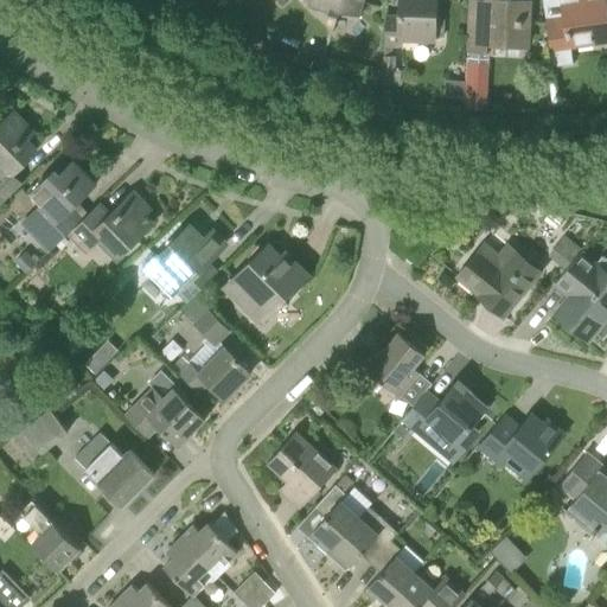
[(283,0),(285,1),(286,0),(310,0),(310,6),(338,13),(339,10),(360,16),(364,0),(283,0)]
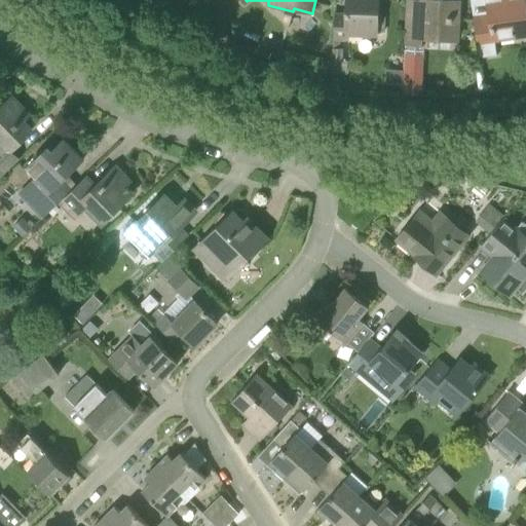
[(377,15),(377,0),(347,0),(347,14),(335,13),(334,38),(347,39),(347,34),(376,35),(376,31),(384,31),(384,15),(377,15)]
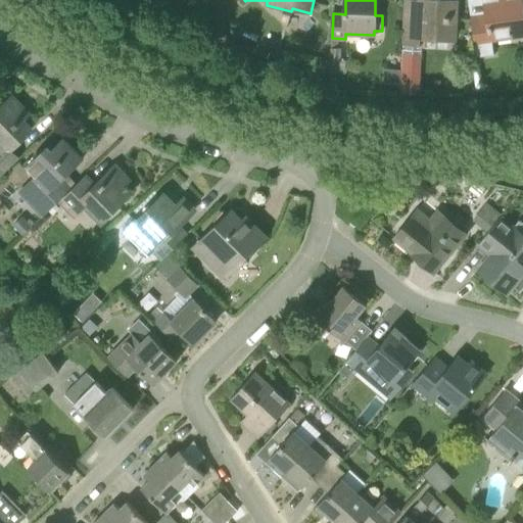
[(421,0),(420,20),(403,19),(402,46),(419,47),(419,38),(453,40),(455,0),(421,0)]
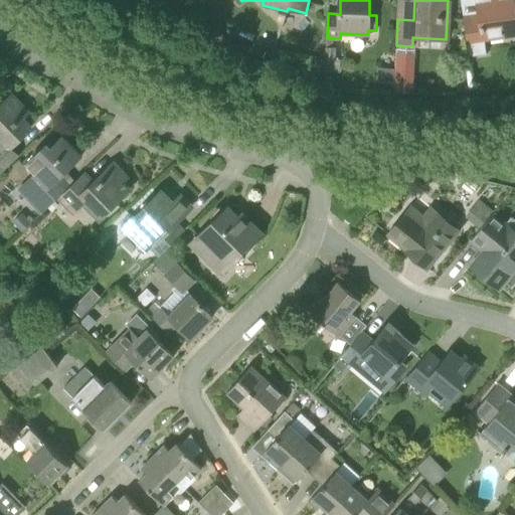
[(469,56),(486,53),(484,39),(514,34),(514,11),(513,0),(477,0),(480,15),(463,18),(469,56)]
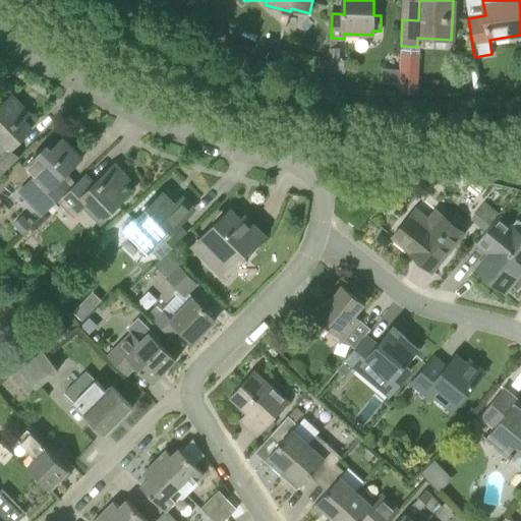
[(398,92),(417,94),(420,54),(401,53),(398,92)]
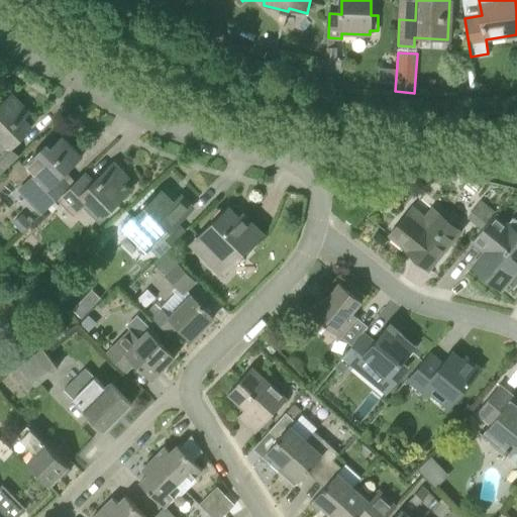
[(0,173),(0,174),(18,157),(10,147),(31,127),(22,118),(28,112),(11,95),(0,106),(0,173)]
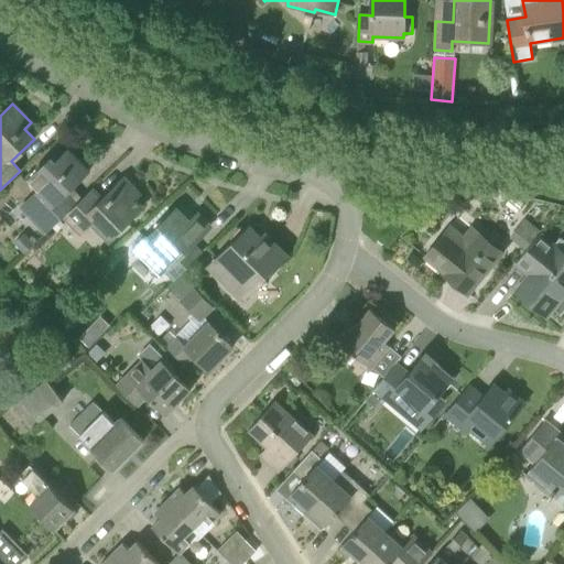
[(35,214),(32,217),(46,232),(63,216),(83,197),(72,186),(89,170),(68,149),(55,162),(51,158),(30,177),(40,187),(24,203),(35,214)]
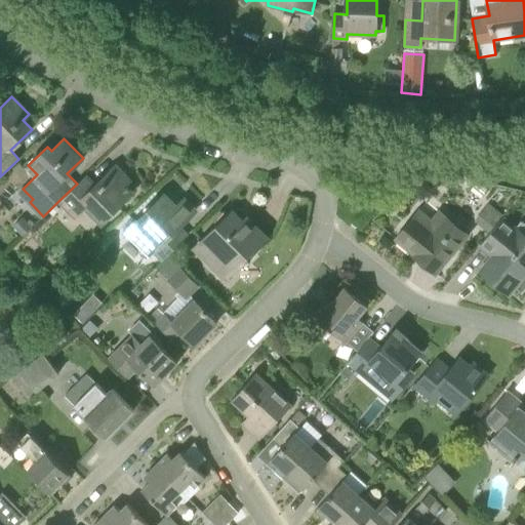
[(81,179),(77,184),(58,201),(75,218),(87,206),(103,223),(132,193),(125,185),(130,180),(116,165),(97,183),(90,190),(81,179)]
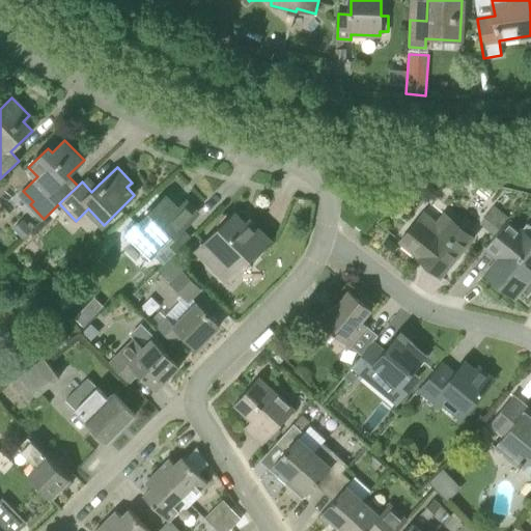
[(451,176),(425,171),(423,178),(450,185),(451,176)]
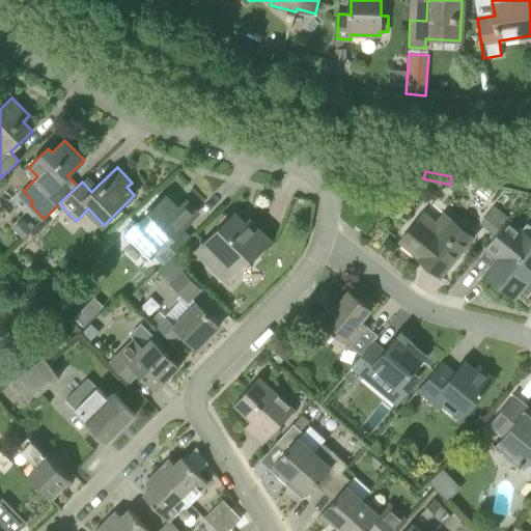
[(187,201),(178,208),(166,197),(140,223),(137,221),(124,233),(126,234),(127,233),(151,258),(155,254),(164,263),(169,258),(190,239),(180,229),(198,213),(187,201)]
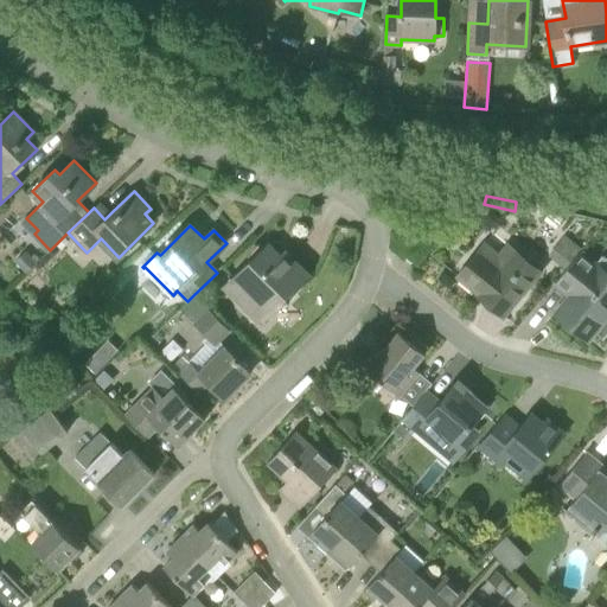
[(563,235),(547,255),(564,268),(580,248),(563,235)]
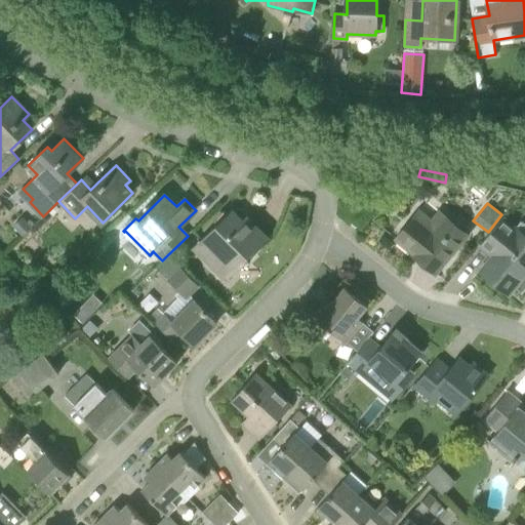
[(253,230),(232,208),(201,237),(202,238),(191,249),(223,281),(225,279),(269,238),(257,226),(253,230)]
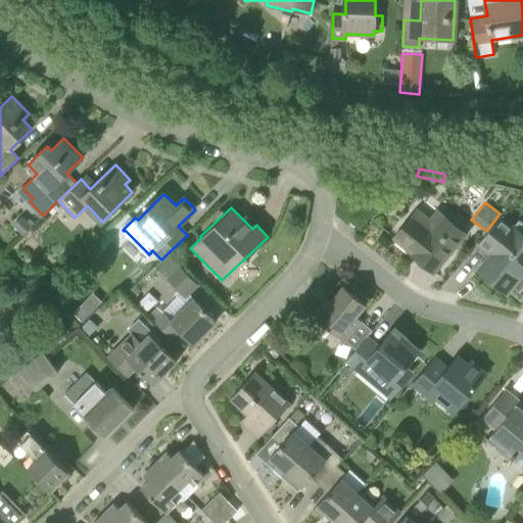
[(429,218),(418,208),(394,238),(413,252),(412,253),(434,272),(465,234),(442,216),(436,209),(429,218)]
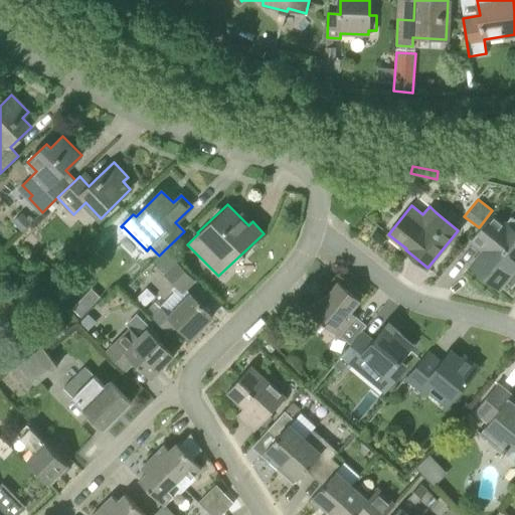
[(21,211),(12,220),(22,230),(31,221),(21,211)]
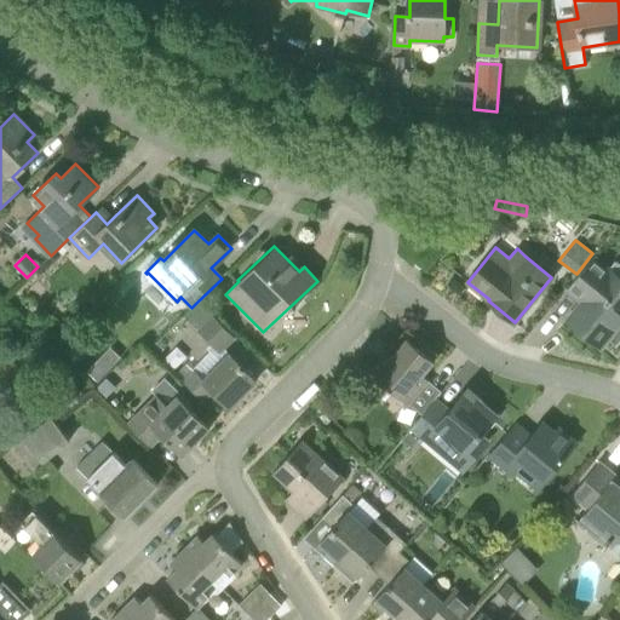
[(608,269),(593,257),(573,282),(587,294),(567,319),(601,346),(609,338),(616,344),(619,340),(619,267),(614,262),(608,269)]
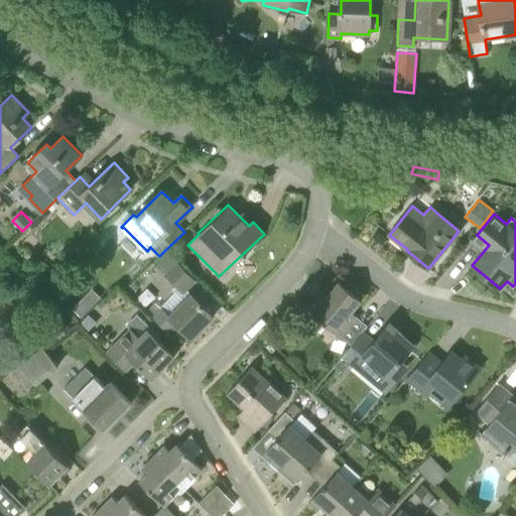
[(176,263),(164,251),(152,263),(164,275),(165,274),(183,293),(196,281),(177,262),(176,263)]
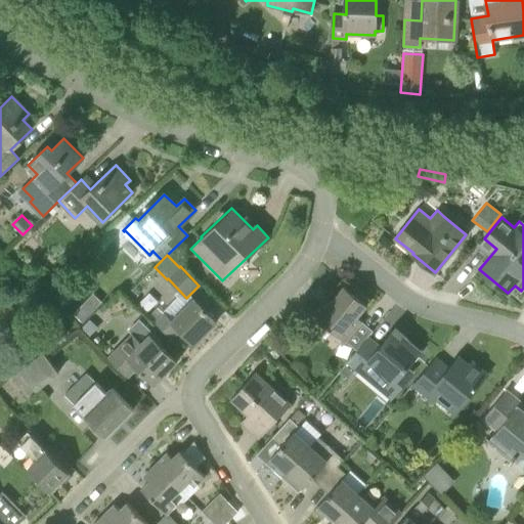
[(66,308),(78,295),(64,282),(52,295),(66,308)]
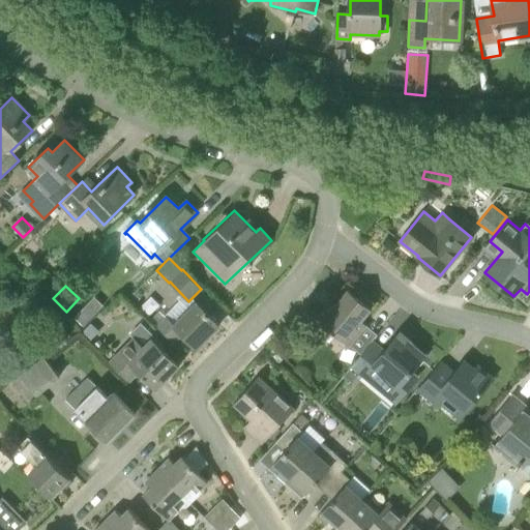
[(361,321),(372,308),(348,289),(331,310),(326,305),(313,322),(331,336),(334,333),(349,346),(366,325),(361,321)]
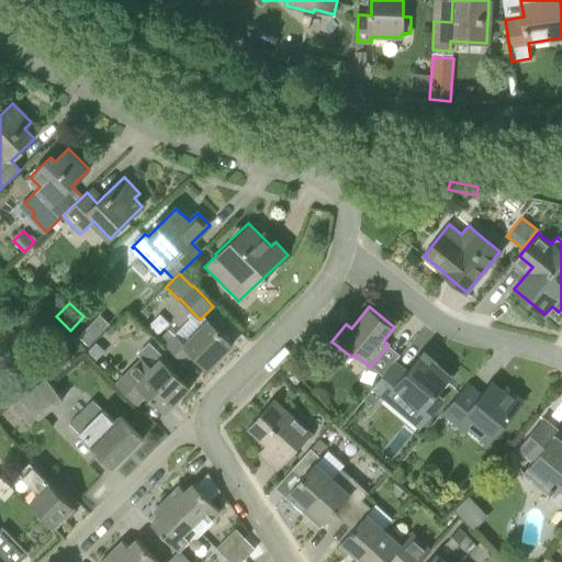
[(177,335),(166,346),(183,364),(193,355),(209,369),(233,345),(209,321),(204,325),(200,321),(181,338),(177,335)]
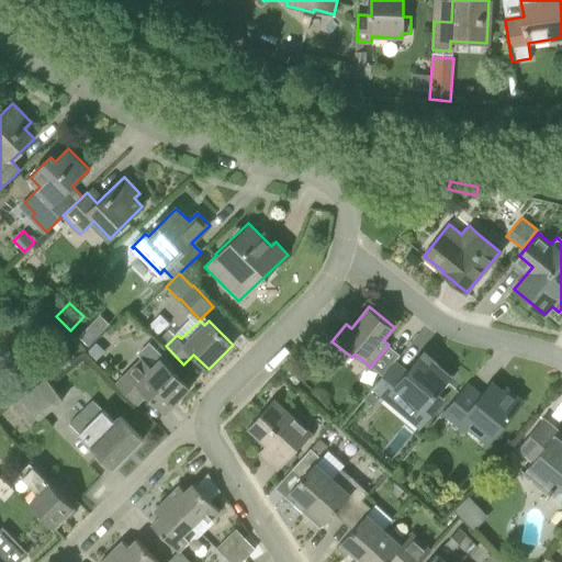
[(90,322),(75,336),(86,348),(101,334),(90,322)]
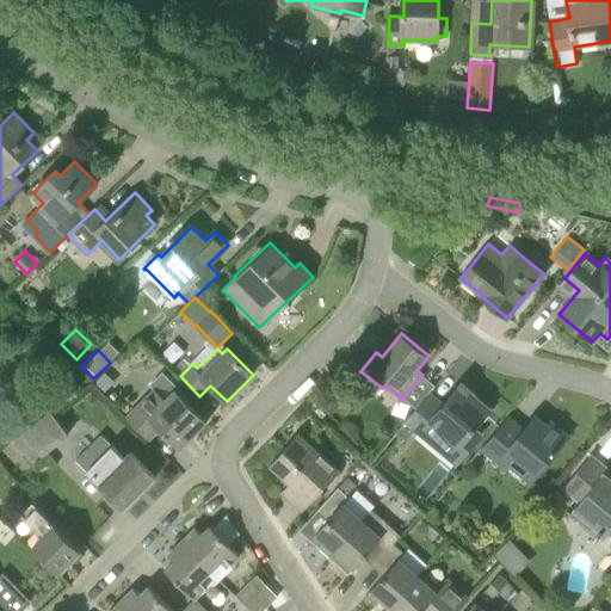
[(491,408),(461,383),(442,406),(427,395),(403,424),(454,466),(480,434),(474,430),(491,408)]
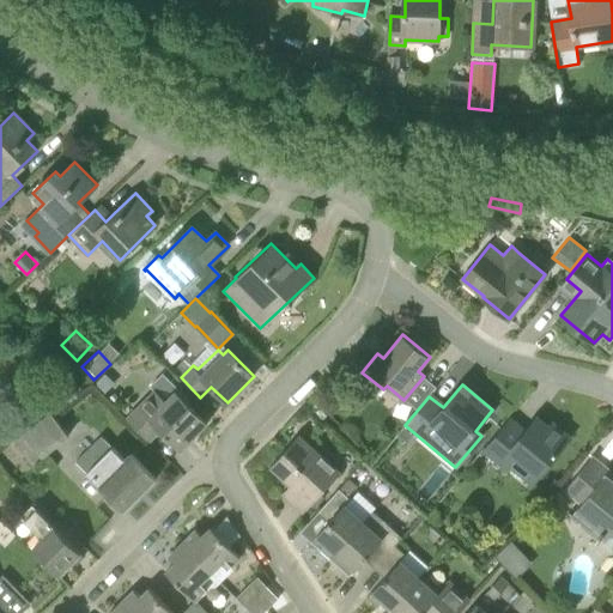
[(167,401),(155,390),(127,418),(150,441),(161,429),(181,449),(207,423),(176,392),(167,401)]
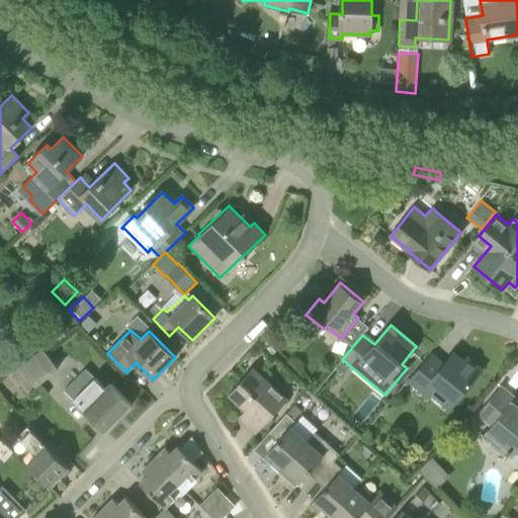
[(34,385),(58,367),(42,348),(11,374),(18,383),(27,376),(34,385)]
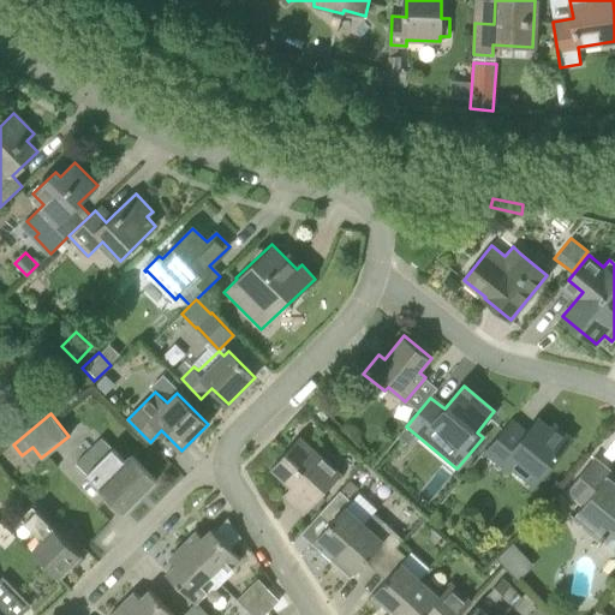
[(550,429),(538,418),(520,441),(506,429),(487,451),(509,470),(513,466),(535,483),(572,439),(554,424),(550,429)]
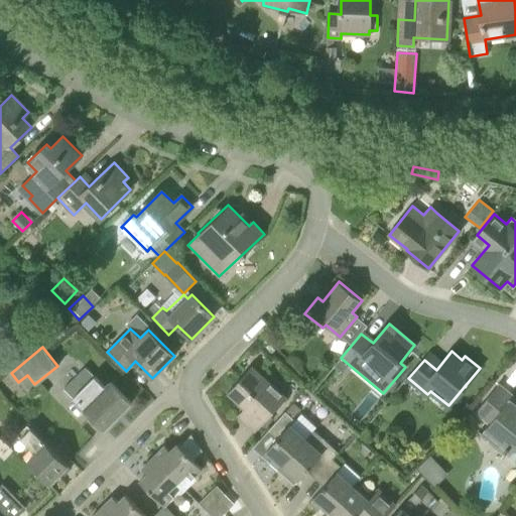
[(255,432),(286,397),(251,366),(227,393),(251,415),(244,422),(255,432)]
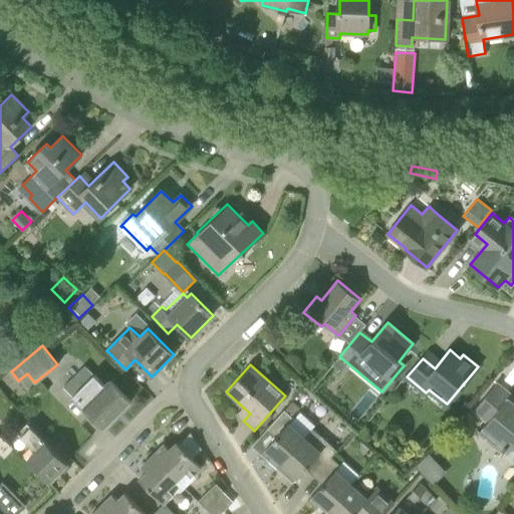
[(90,377),(81,368),(63,386),(104,428),(131,402),(110,380),(105,384),(94,373),(90,377)]
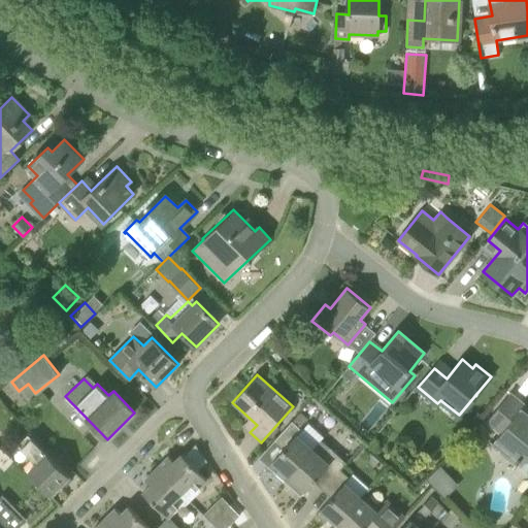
[(527,409),(524,406),(526,405),(510,393),(486,423),(500,434),(491,446),(516,467),(518,464),(527,471),(527,409)]
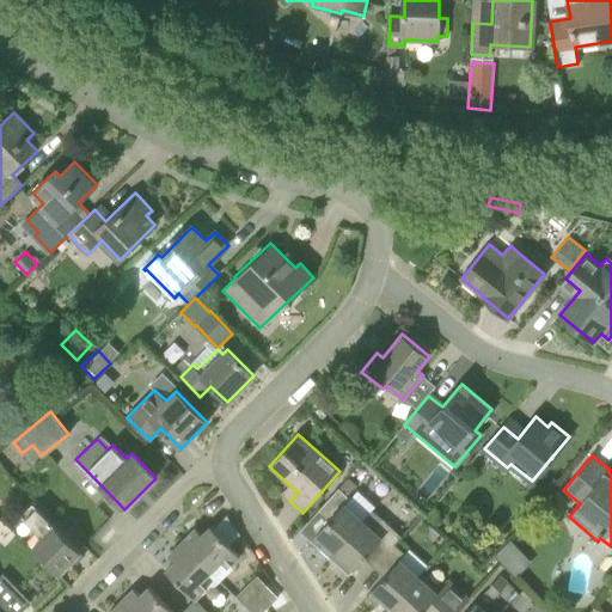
[(332,555),(372,512),(375,507),(355,489),(356,487),(348,478),(338,488),(318,512),(328,520),(311,540),(320,549),(323,546),(332,555)]
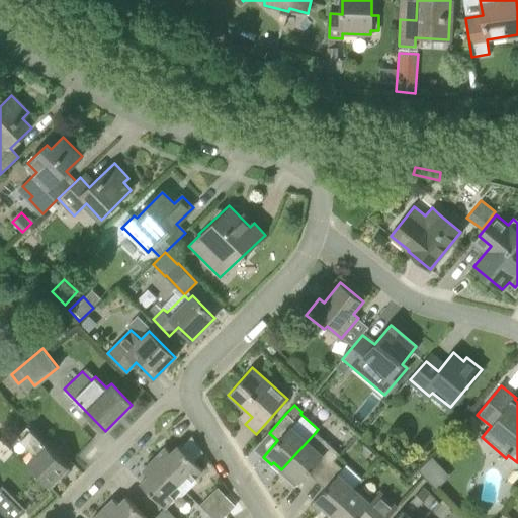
[(51,486),(69,466),(31,430),(22,439),(36,453),(27,462),(51,486)]
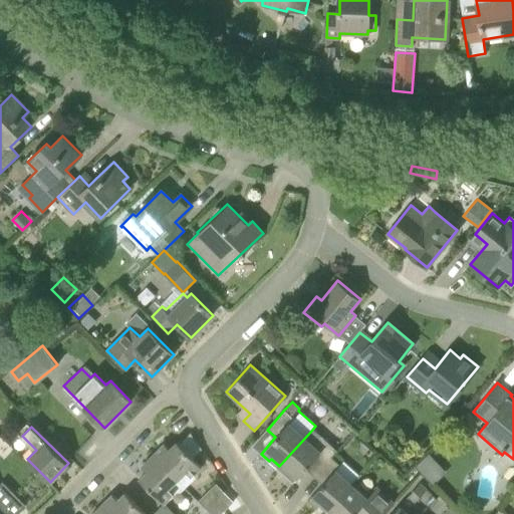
[(337,451),(312,430),(279,466),(287,473),(285,475),(293,483),(305,468),(314,476),(331,457),(337,451)]
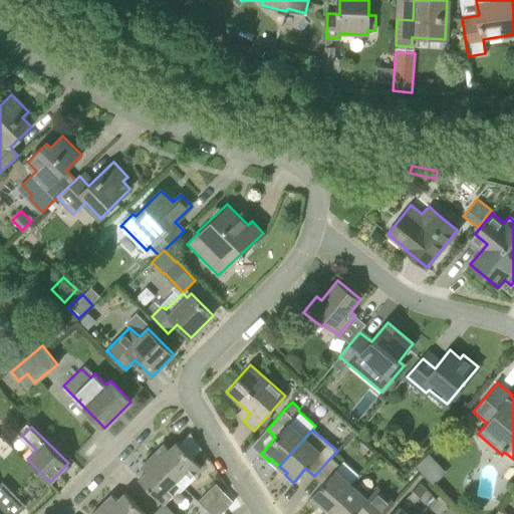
[(177,480),(185,487),(196,478),(193,475),(202,466),(177,442),(170,449),(165,444),(153,455),(177,480)]
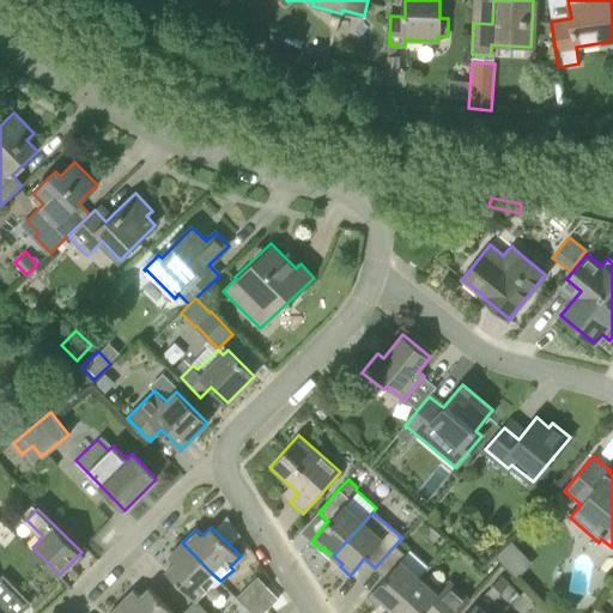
[(220,581),(211,572),(182,542),(168,556),(175,563),(167,571),(195,601),(207,589),(208,590),(220,581)]
